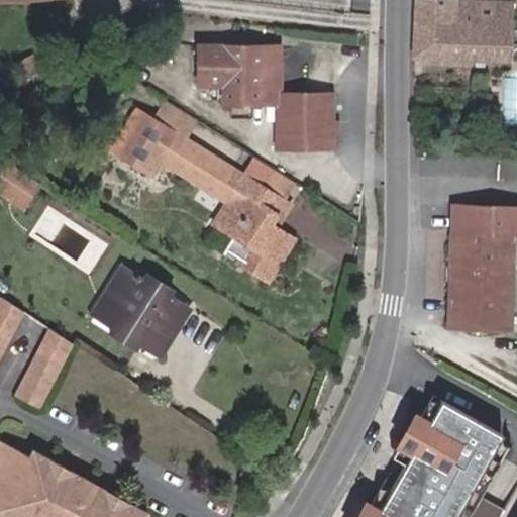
[(420,1),(417,57),(511,57),(515,3),(420,1)]
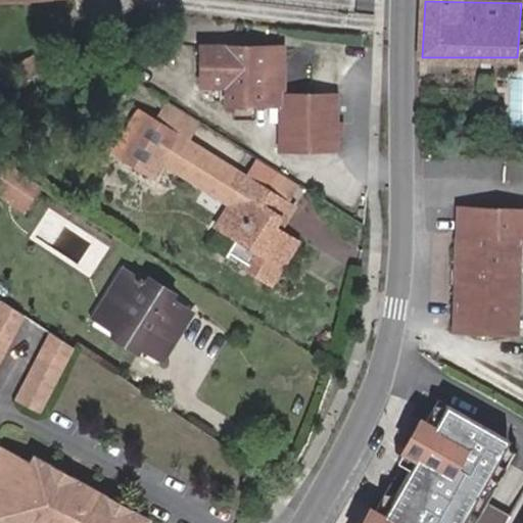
[(333,155),(332,98),(302,98),(278,98),(276,53),(197,55),(197,93),(226,93),(226,109),(278,108),(279,156),(333,155)]
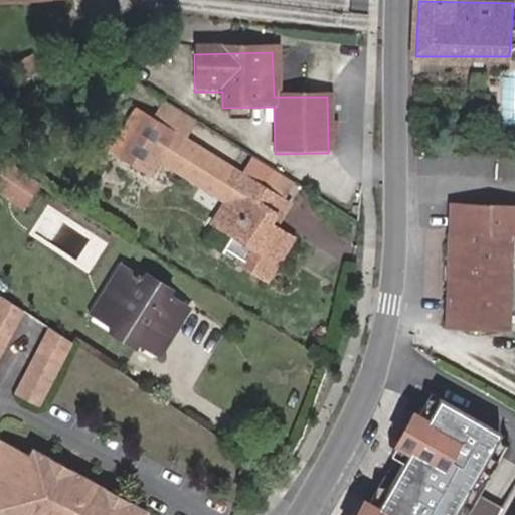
[(279,198),(240,173),(180,136),(191,119),(162,100),(135,144),(156,157),(161,149),(183,161),(181,165),(227,195),(223,201),(217,211),(233,220),(232,234),(242,240),(230,258),(264,280),(291,236),(273,226),(266,221),(280,199),(279,198)]
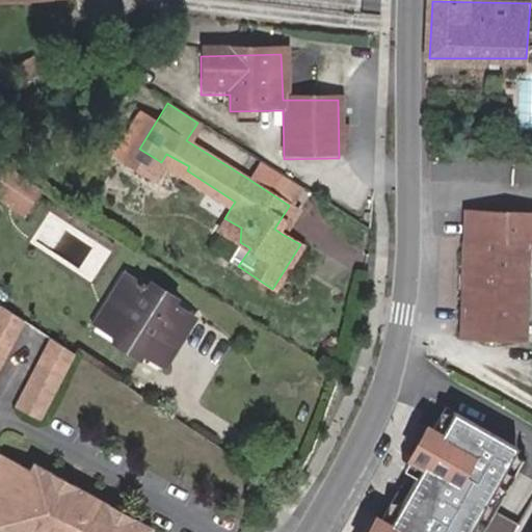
[(160,165),(231,208),(235,202),(187,170),(189,166),(166,154),(161,162),(160,165)]
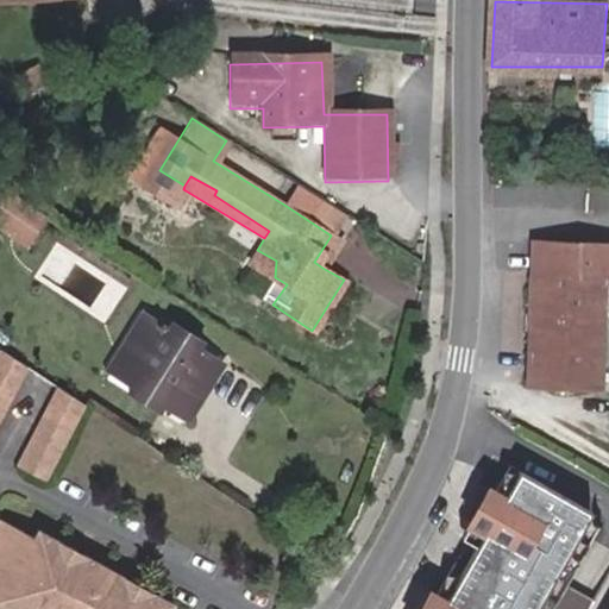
[(0,227),(18,240),(38,209),(0,184),(0,227)]
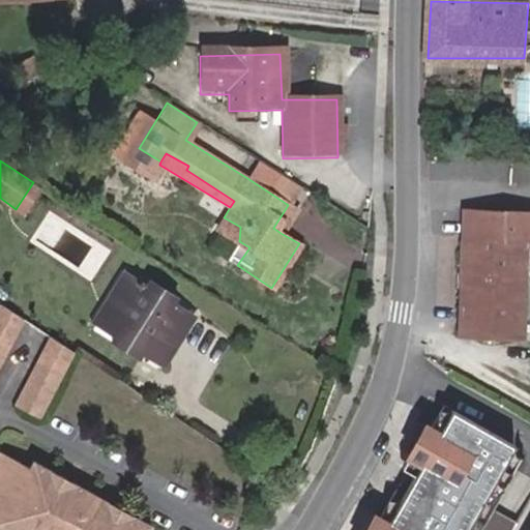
[(287,204),(298,186),(259,162),(247,178),(287,204)]
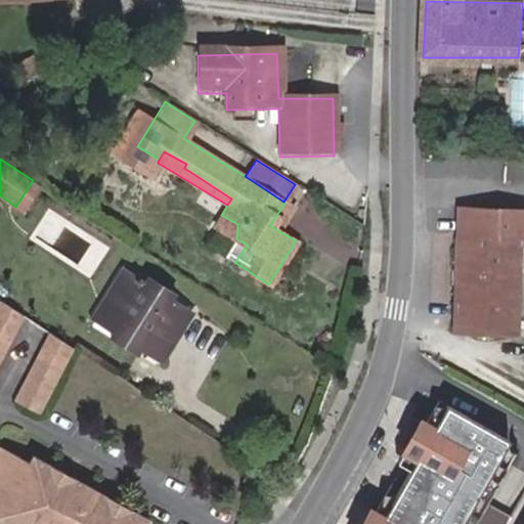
[(33,180),(15,207),(24,211),(41,185),(33,180)]
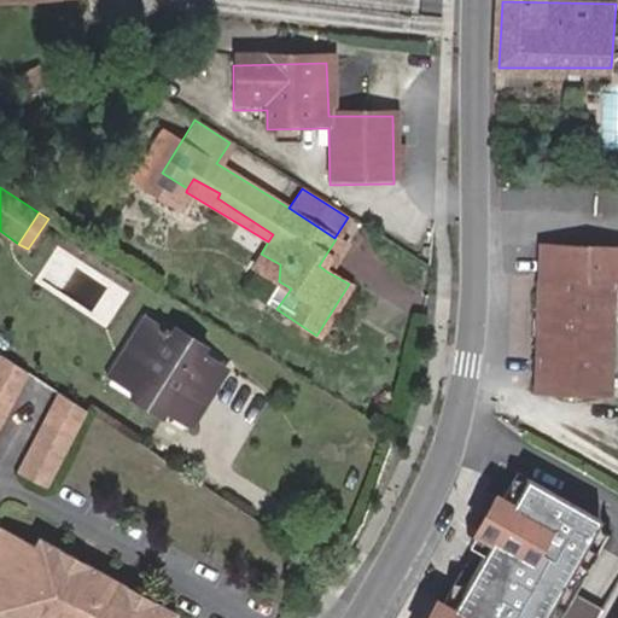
[(319,266),(327,272),(344,244),(336,239),(319,266)]
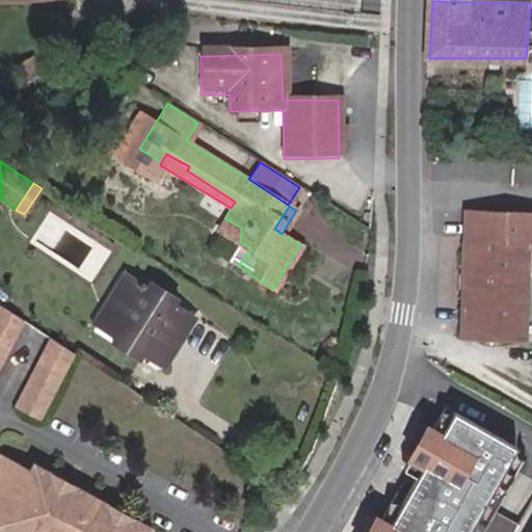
[(480,212),(472,212),(469,336),(477,336),(480,212)]
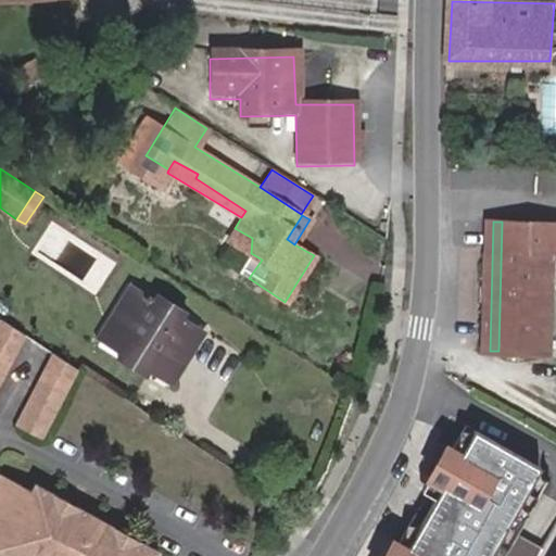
[(555,223),(502,222),(498,351),(554,352),(555,285),(555,223)]
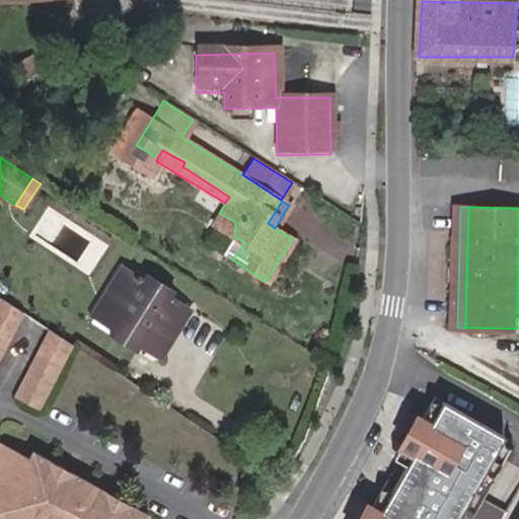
[(213,223),(234,236),(235,222),(219,213),(213,223)]
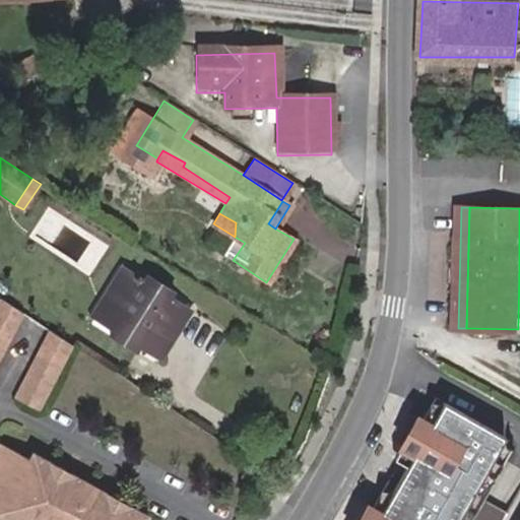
[(124,267),(104,300),(123,312),(114,328),(138,343),(148,328),(167,340),(187,308),(124,267)]
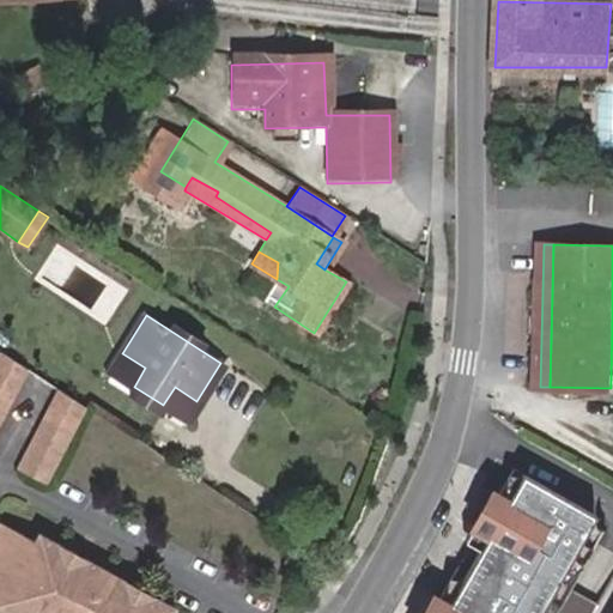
[(145,368),(122,353),(109,371),(134,387),(145,368)]
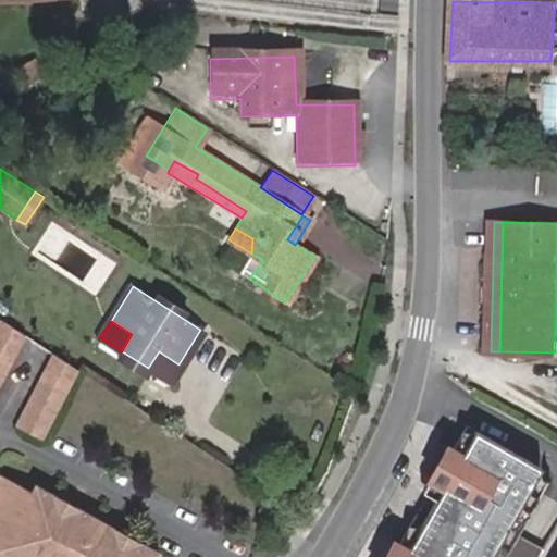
[(0,322),(0,379),(22,336),(0,322)]
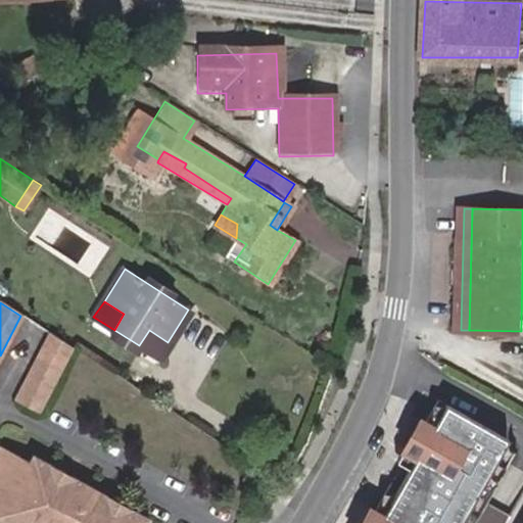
[(149,330),(139,345),(158,358),(168,342),(149,330)]
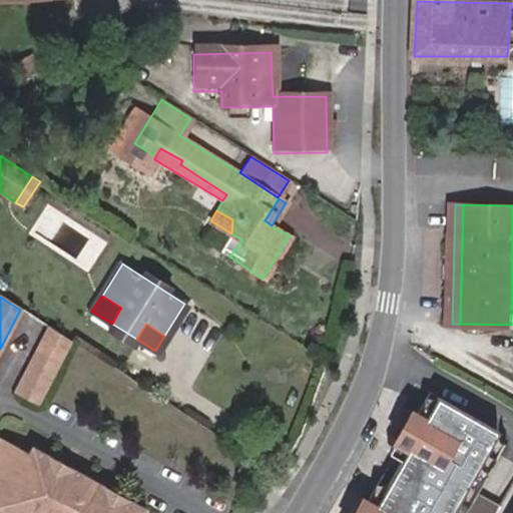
[(70,343),(46,327),(14,392),(38,405),(70,343)]
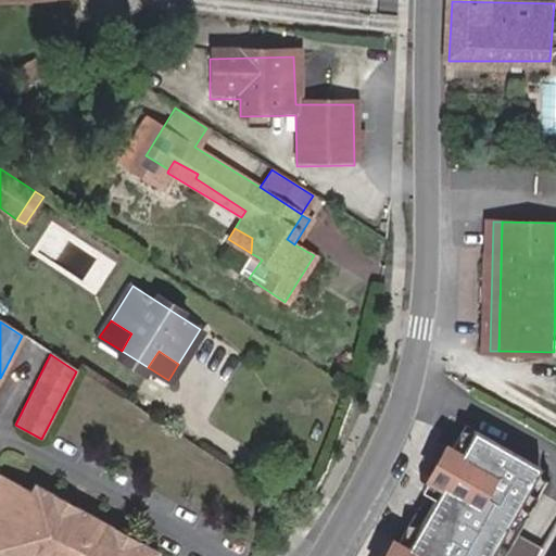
[(489,555),(491,554),(505,528),(540,465),(467,425),(453,449),(446,444),(429,477),(434,481),(392,555),(489,555)]
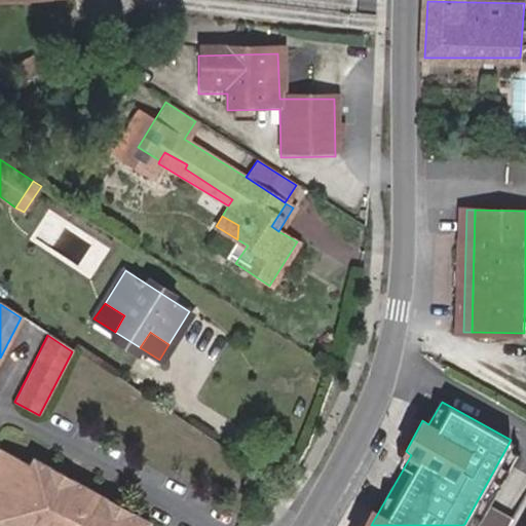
[(98,513),(104,503),(69,486),(64,493),(62,492),(52,487),(57,479),(26,463),(22,471),(0,457),(0,525),(143,525),(144,524),(113,509),(108,518),(98,513)]
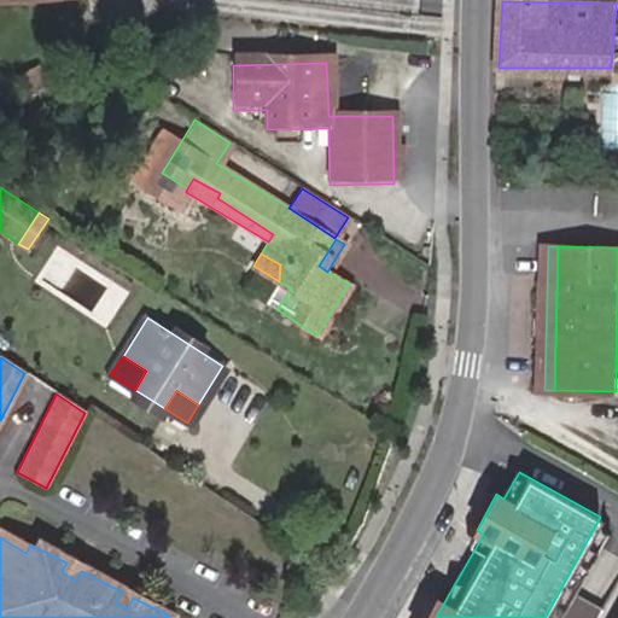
[(81,571),(66,563),(62,572),(73,578),(75,579),(81,571)]
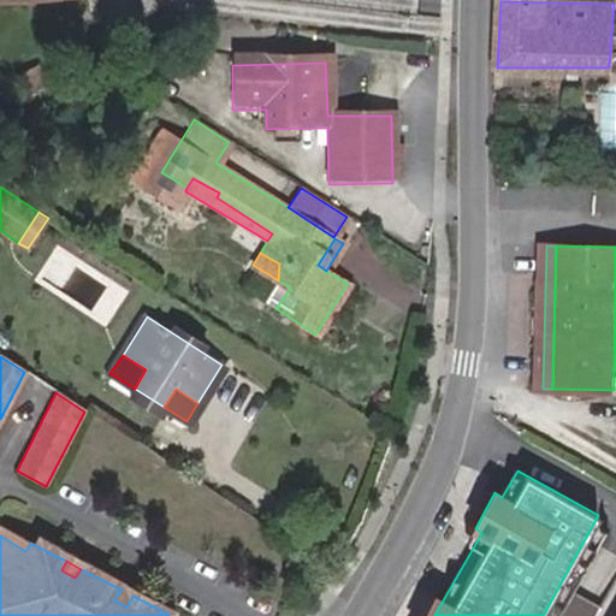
[(596,615),(602,608),(560,585),(544,614),(548,615),(596,615)]
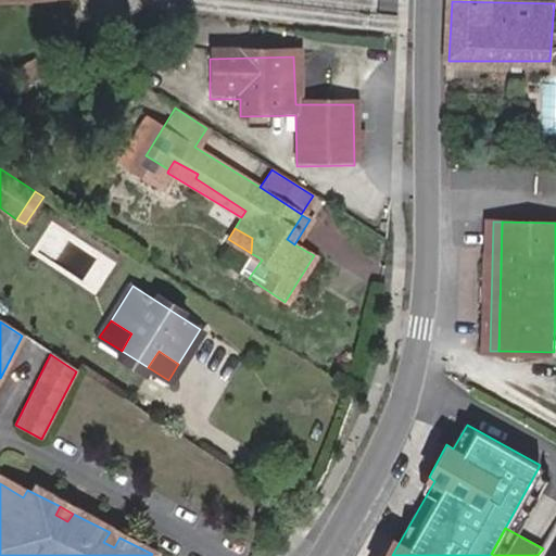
[(119,538),(110,532),(103,542),(114,547),(119,538)]
